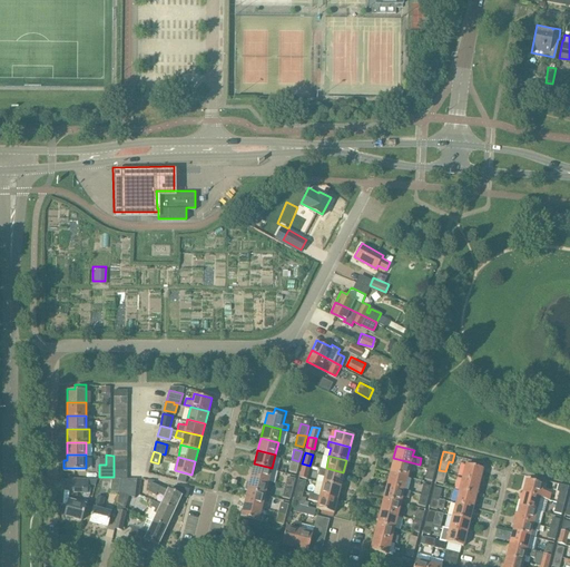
[(430,457),(428,467),(434,469),(438,459),(430,457)]
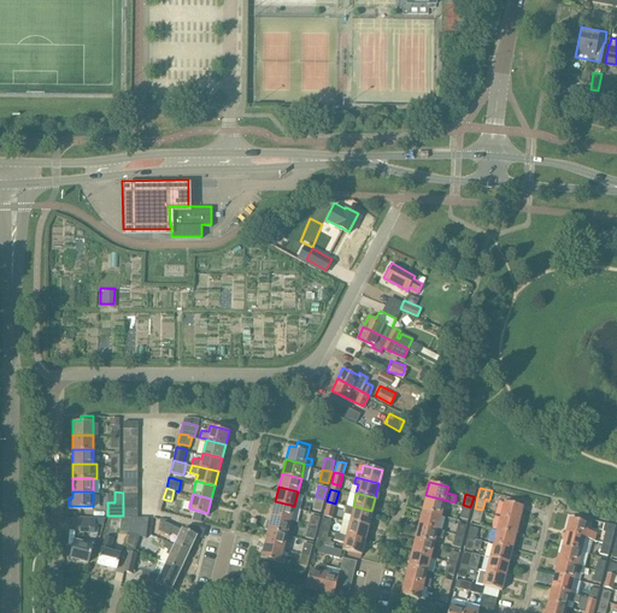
[(422,510),(441,514),(445,500),(425,495),(422,510)]
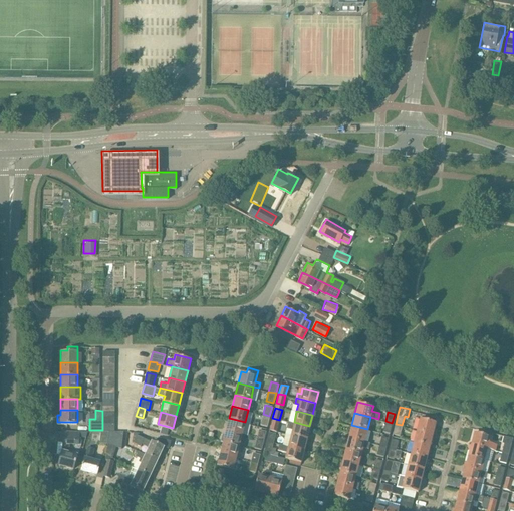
[(269,416),(263,414),(260,423),(267,425),(269,416)]
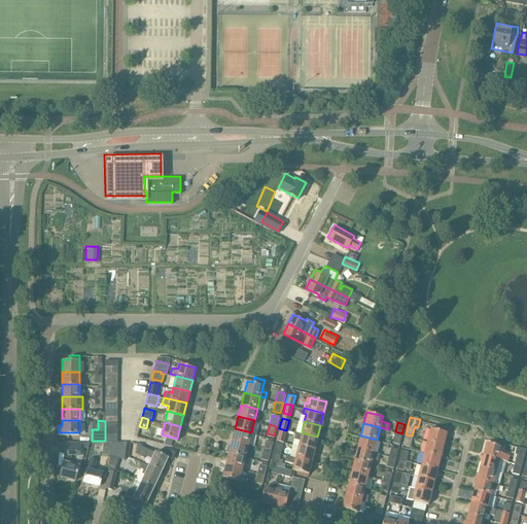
[(248,444),(251,432),(235,428),(232,440),(248,444)]
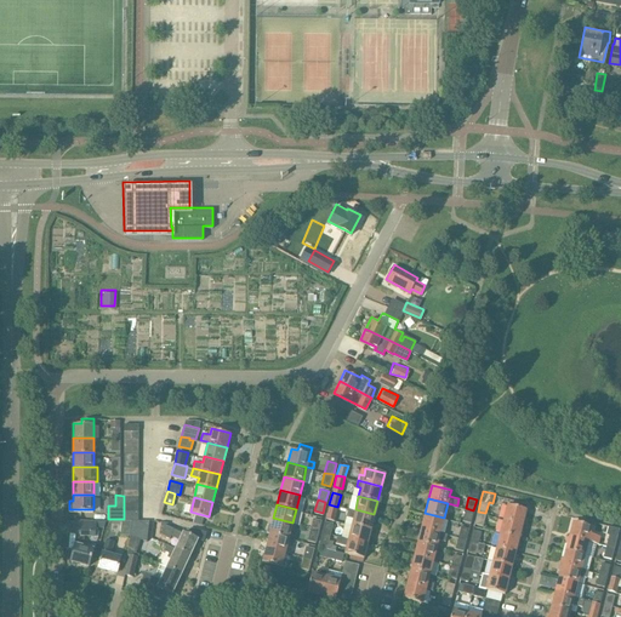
[(334,519),(337,507),(329,504),(325,516),(334,519)]
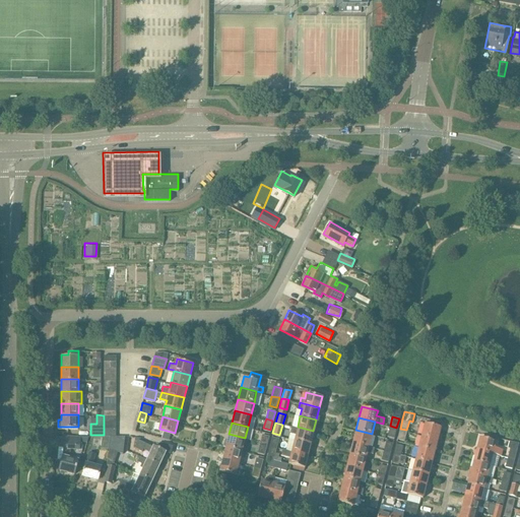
[(421,434),(438,438),(441,427),(425,423),(421,434)]
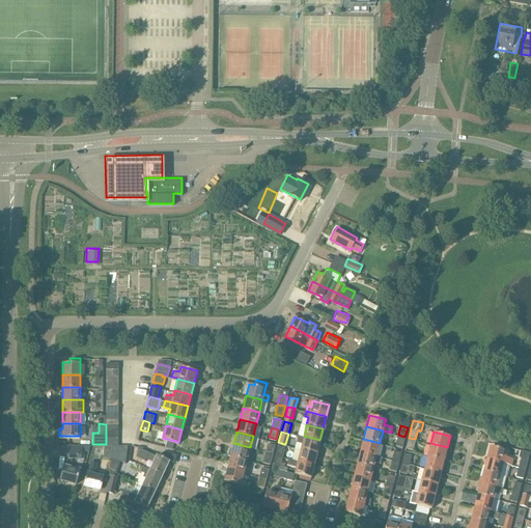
[(302,442),(301,448),(316,452),(319,440),(304,436),(298,434),(296,441),(302,442)]
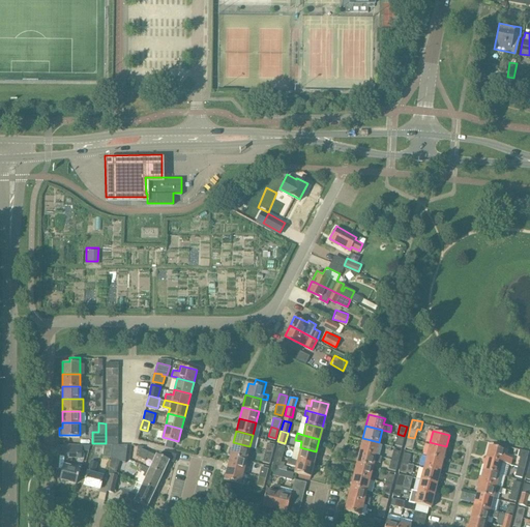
[(404,436),(398,434),(394,443),(402,445),(404,436)]
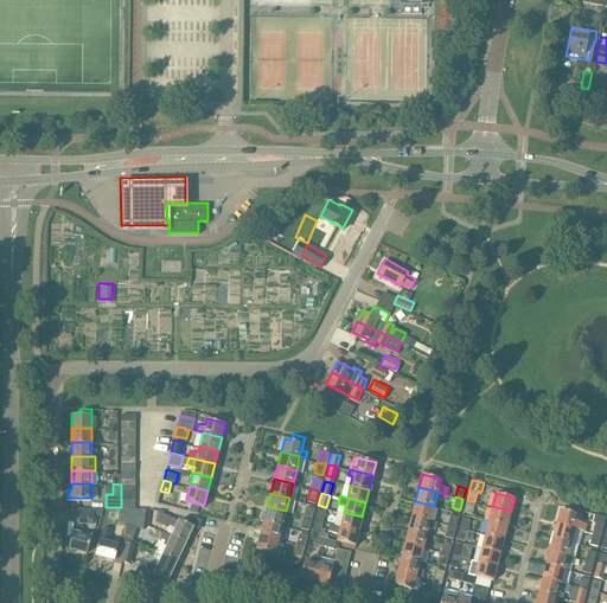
[(472,512),(474,501),(466,500),(464,510),(472,512)]
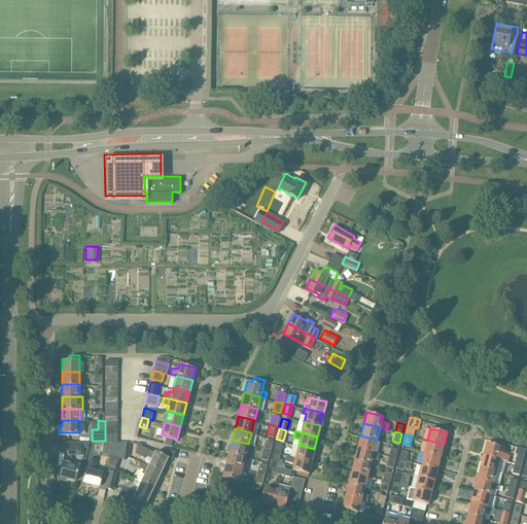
[(357,447),(374,451),(377,440),(360,435),(357,447)]
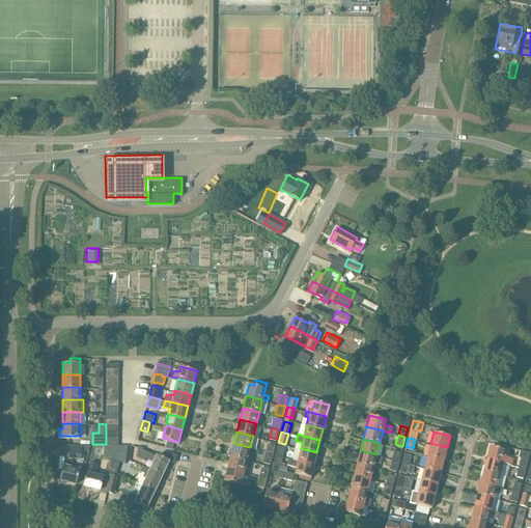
[(268,442),(266,451),(272,453),(275,444),(268,442)]
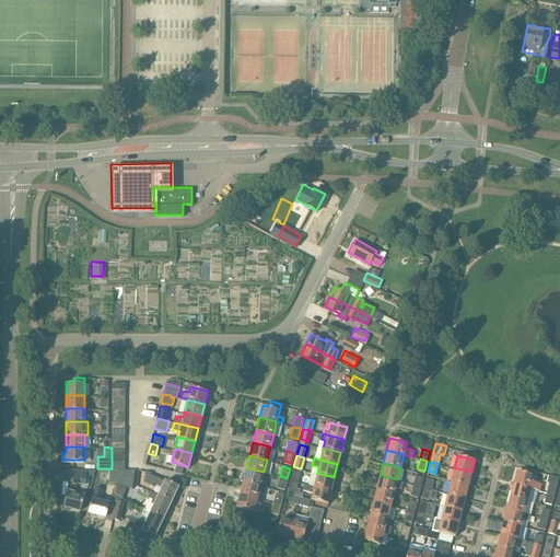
[(90,475),(86,474),(86,468),(69,467),(68,490),(63,505),(80,509),(84,495),(76,492),(76,482),(85,483),(85,482),(89,483),(90,475)]
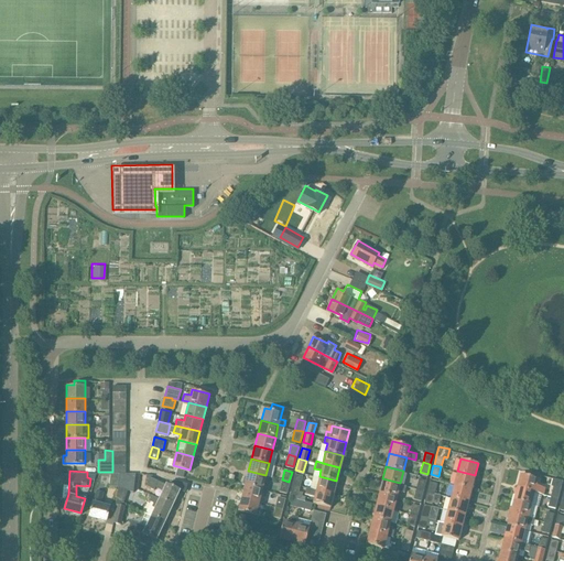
[(243,475),(241,483),(245,484),(262,488),(266,475),(248,471),(247,475),(243,475)]
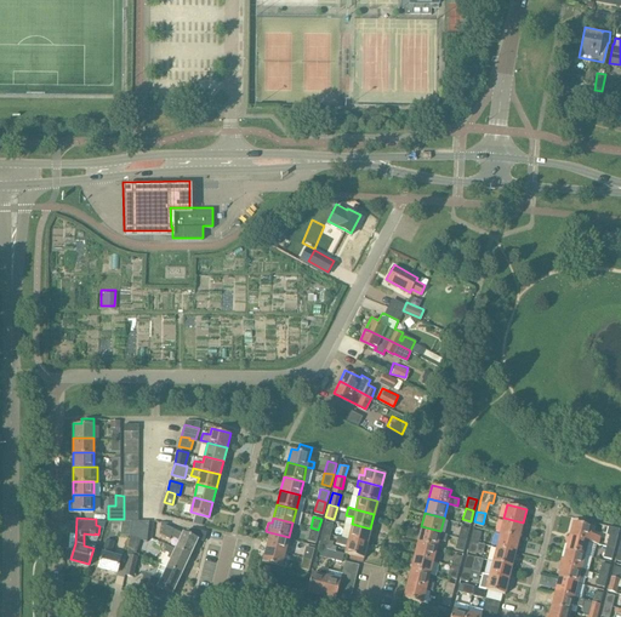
[(523,523),(503,518),(500,532),(519,537),(523,523)]
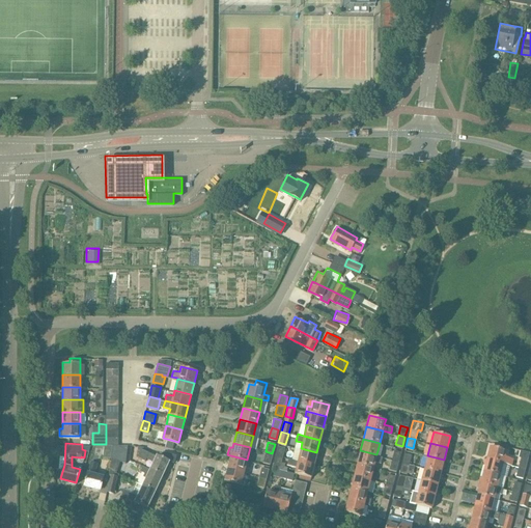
[(112,444),(106,444),(104,444),(103,455),(111,456),(112,444)]
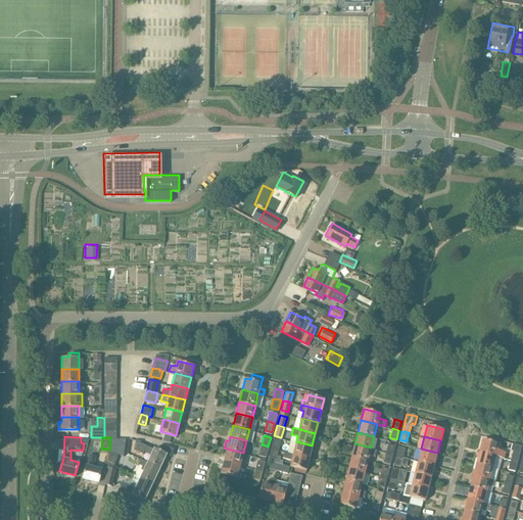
[(110,437),(109,450),(119,453),(124,455),(126,437),(116,437),(110,437)]
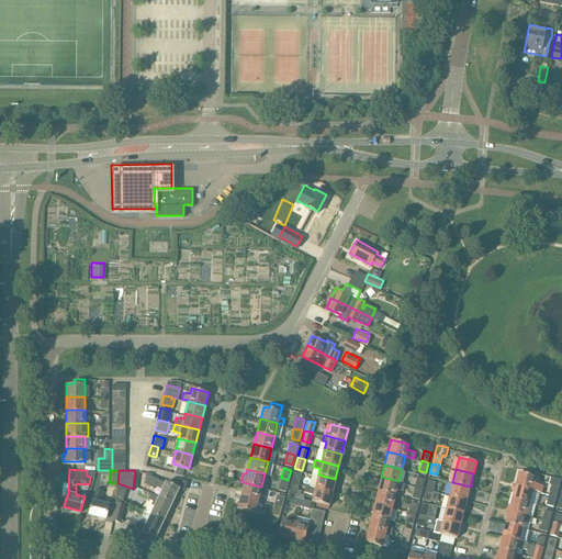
[(149,474),(145,482),(154,487),(155,483),(163,488),(159,494),(172,501),(179,487),(166,480),(166,481),(156,477),(152,476),(153,476),(153,472),(147,471),(146,474),(149,474)]
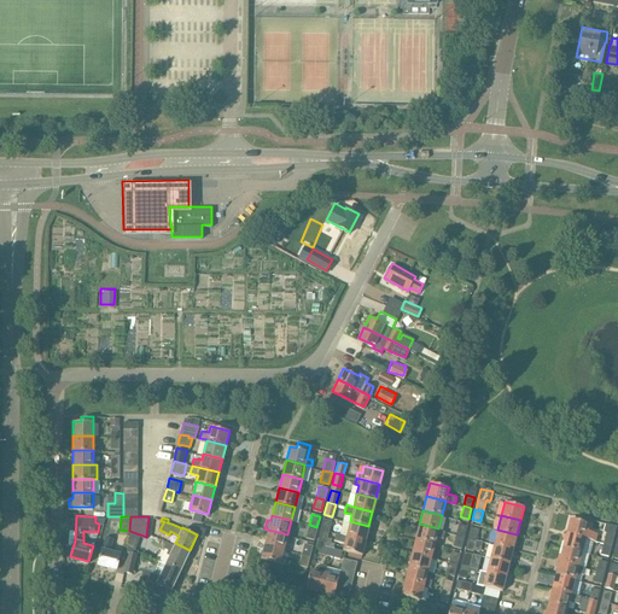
[(324,518),(321,528),(328,531),(332,520),(324,518)]
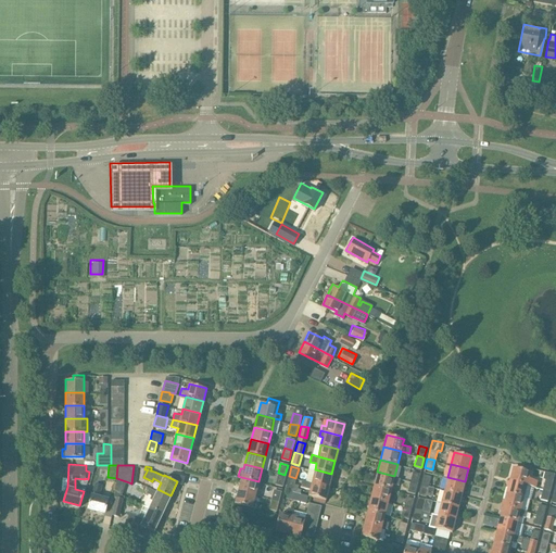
[(509,479),(527,484),(535,486),(538,479),(528,477),(530,470),(513,466),(509,479)]
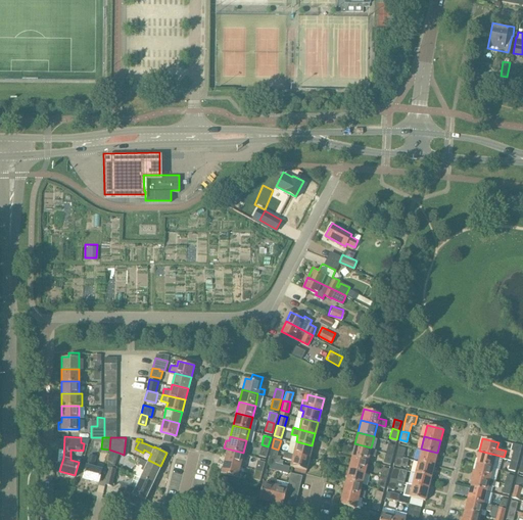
[(312,445),(296,441),(293,453),(308,457),(312,445)]
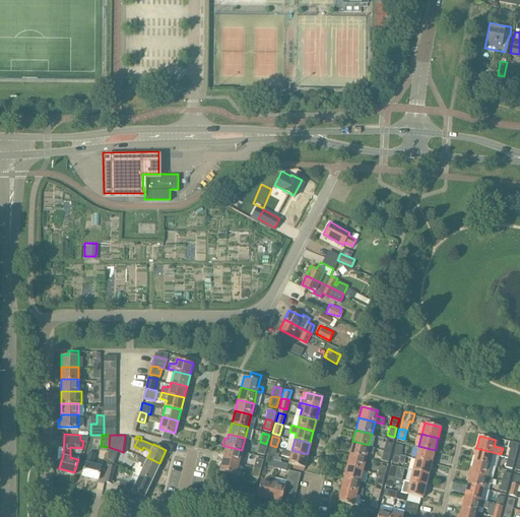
[(386,440),(384,449),(390,451),(393,442),(386,440)]
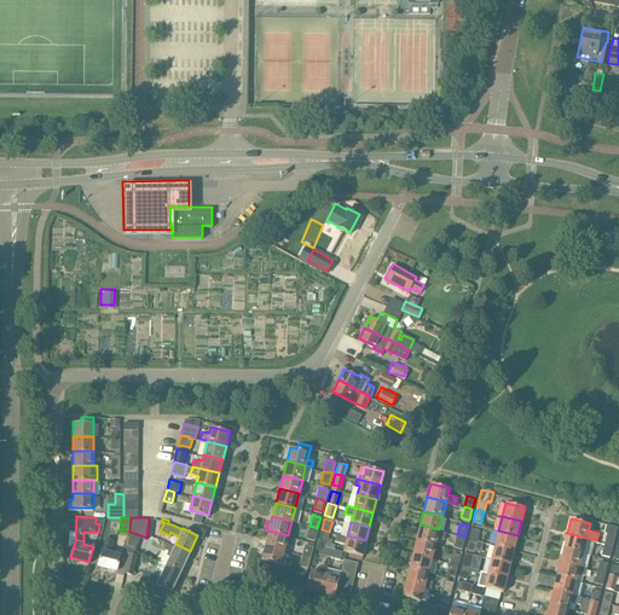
[(607,531),(605,543),(612,544),(615,531),(617,526),(607,523),(605,531),(607,531)]
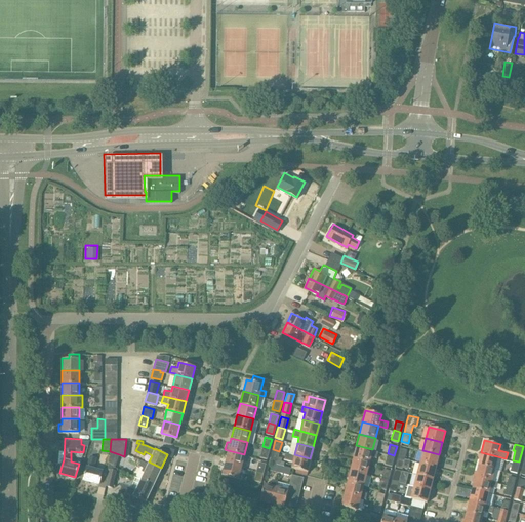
[(378,451),(372,449),(356,445),(353,457),(369,462),(370,455),(376,456),(378,451)]
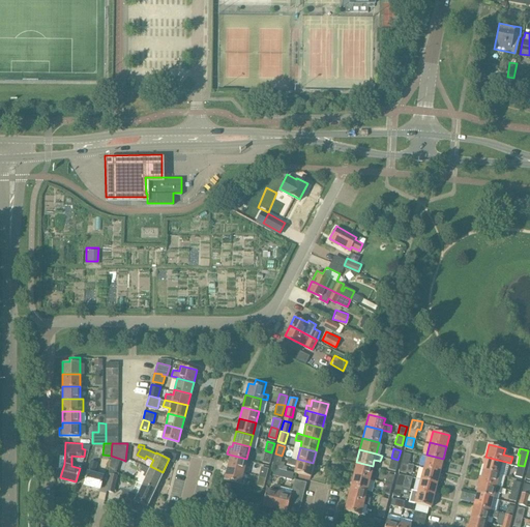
[(269,462),(271,452),(265,450),(262,460),(269,462)]
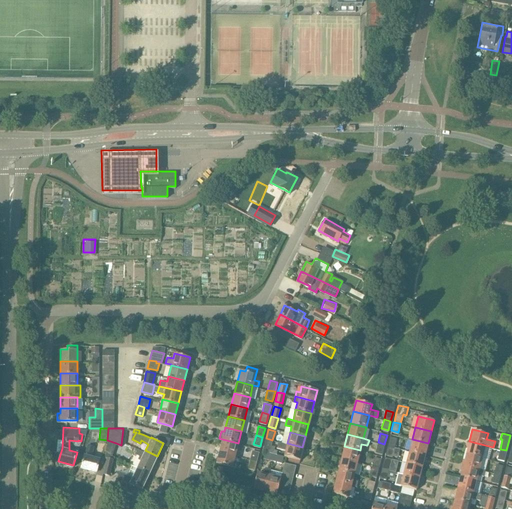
[(387,445),(394,446),(397,437),(390,435),(387,445)]
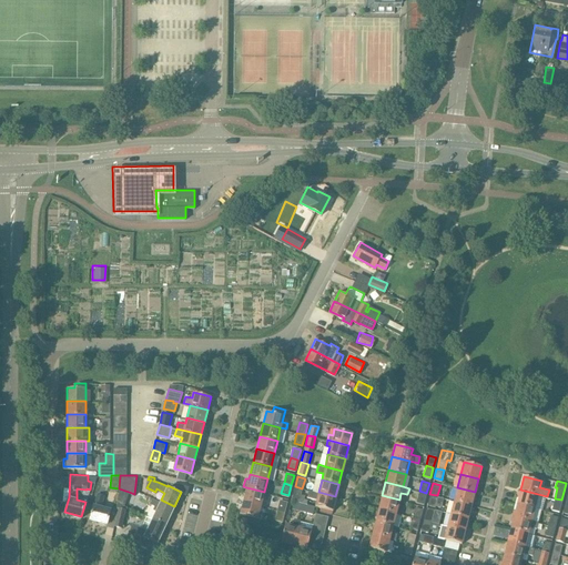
[(302,488),(295,486),(292,496),(292,500),(294,501),(294,500),(297,501),(298,497),(300,498),(302,488)]
